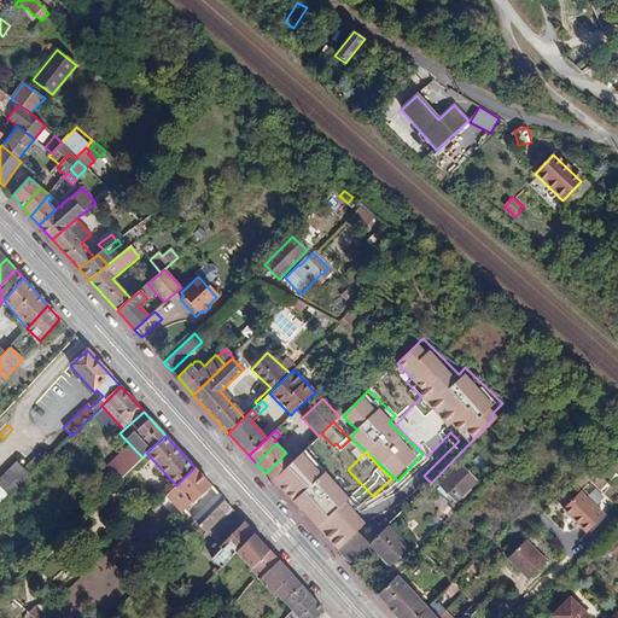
[(293,461),(286,453),(266,473),(273,481),(286,467),(293,461)]
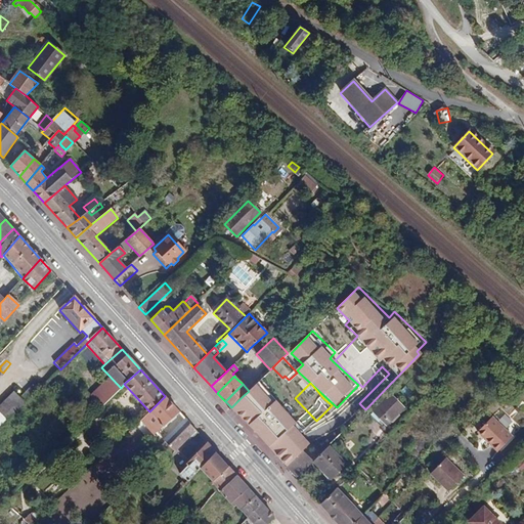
[(20,398),(26,403),(37,392),(32,387),(20,398)]
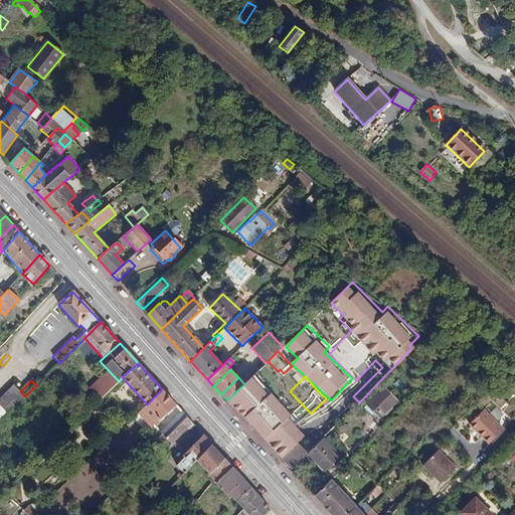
[(399,380),(393,384),(401,393),(406,388),(399,380)]
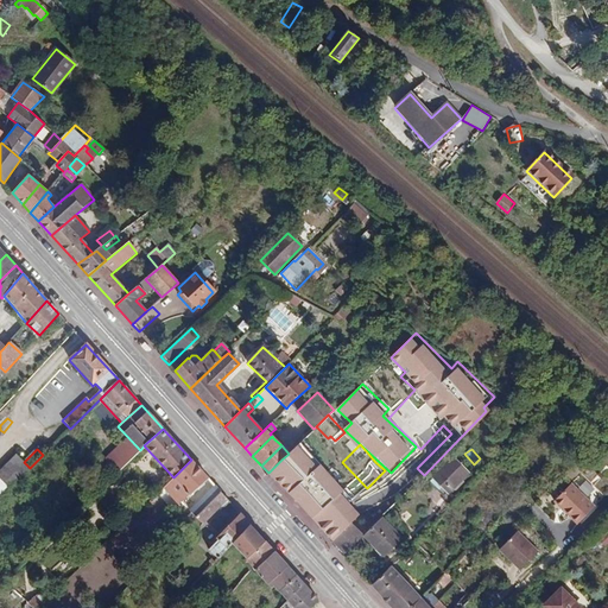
[(30,468),(24,462),(16,454),(0,470),(0,479),(8,489),(30,468)]
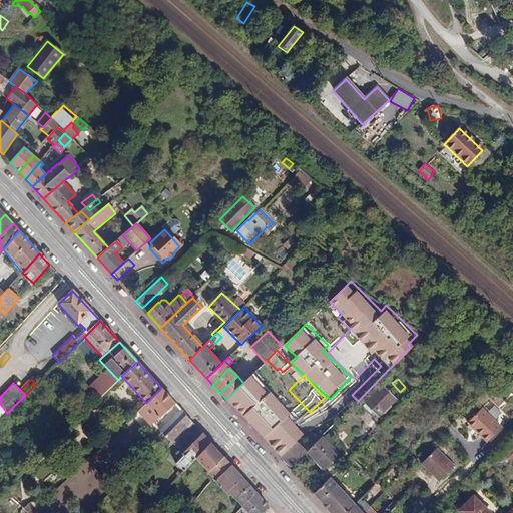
[(277,393),(269,385),(250,402),(239,413),(250,426),(264,413),(260,409),(277,393)]
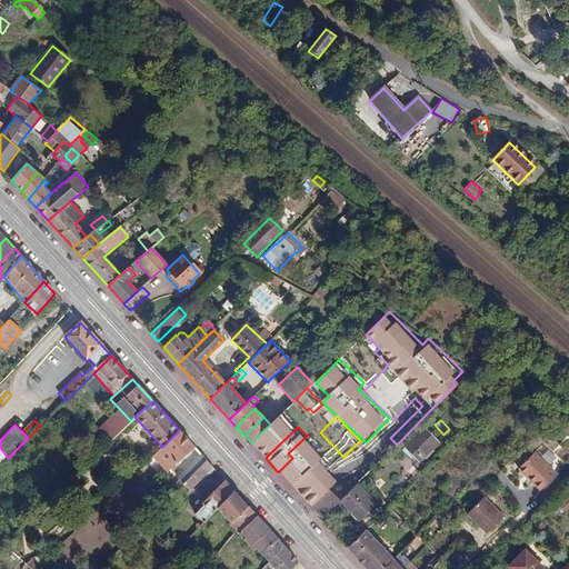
[(403,447),(418,461),(437,443),(422,428),(403,447)]
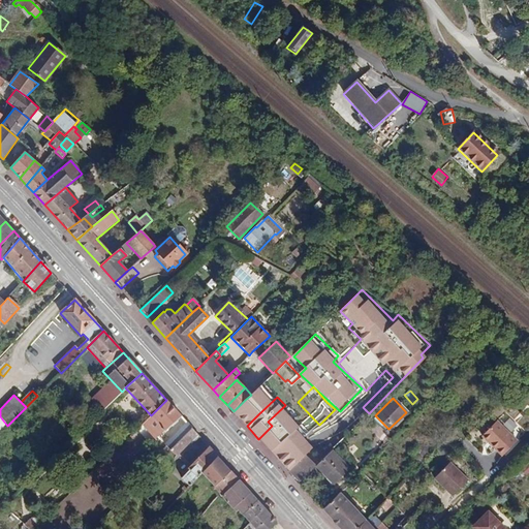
[(164,431),(181,416),(166,400),(151,415),(164,431)]
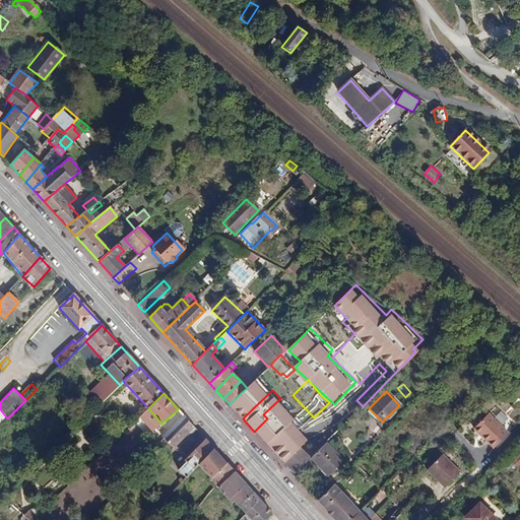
[(235,410),(247,399),(241,393),(230,404),(235,410)]
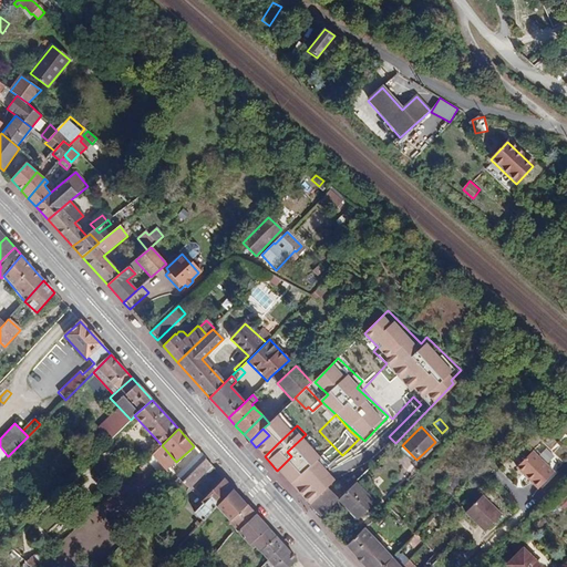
[(256,447),(265,456),(277,444),(269,435),(256,447)]
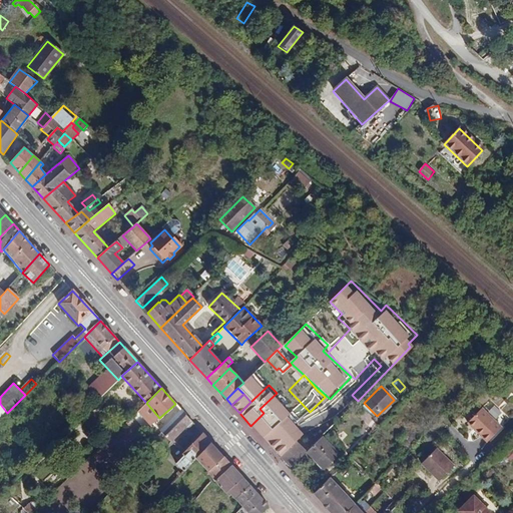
[(317,419),(332,405),(325,397),(310,412),(317,419)]
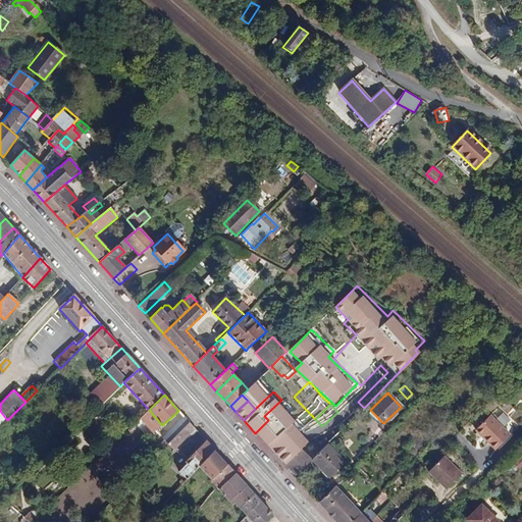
[(383,423),(370,410),(366,414),(379,427),(383,423)]
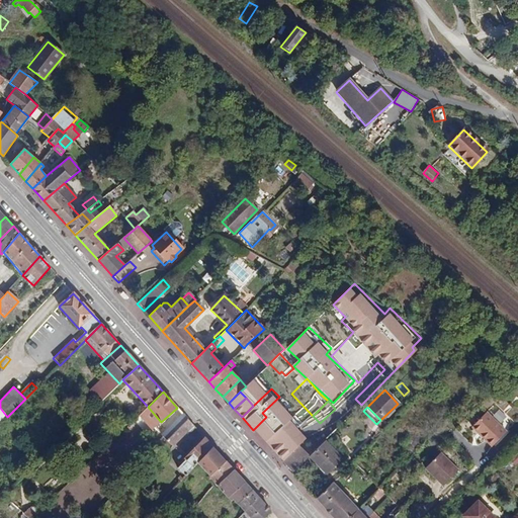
[(281,414),(276,408),(266,417),(253,430),(266,443),(292,419),(287,414),(277,423),(275,420),(281,414)]
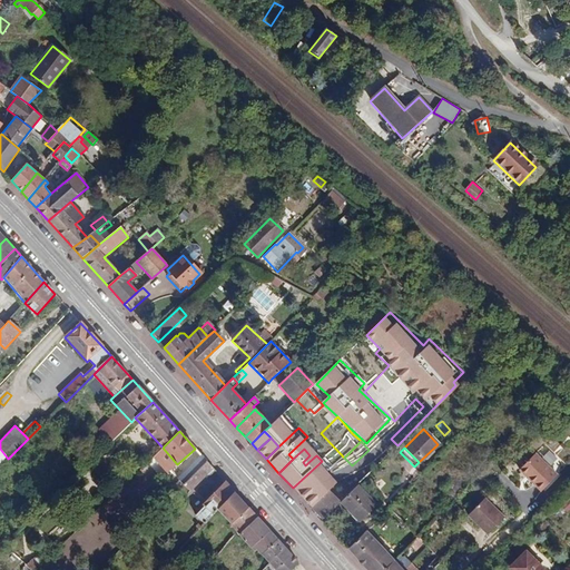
[(364,479),(381,463),(369,450),(352,465),(364,479)]
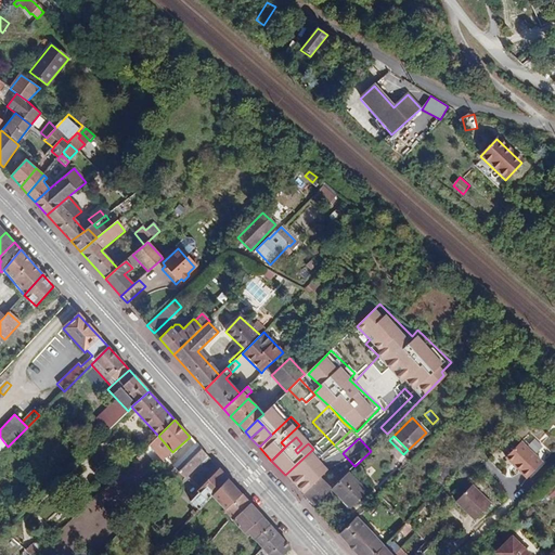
[(521,441),(506,457),(513,464),(528,448),(521,441)]
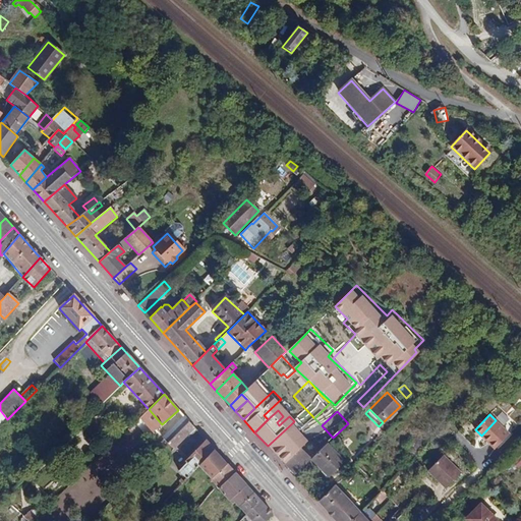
[(168,444),(189,422),(183,416),(162,438),(168,444)]
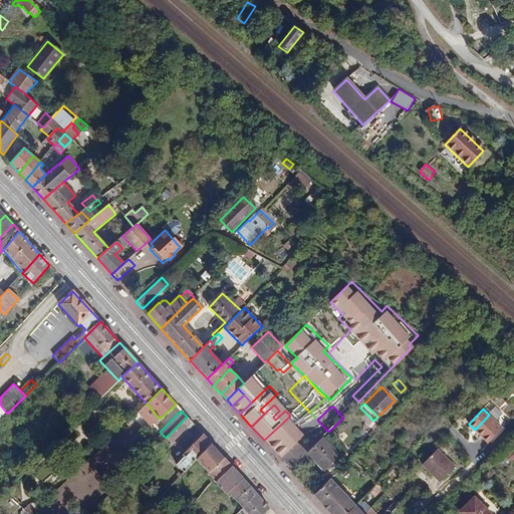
[(503,429),(489,415),(475,430),(488,443),(503,429)]
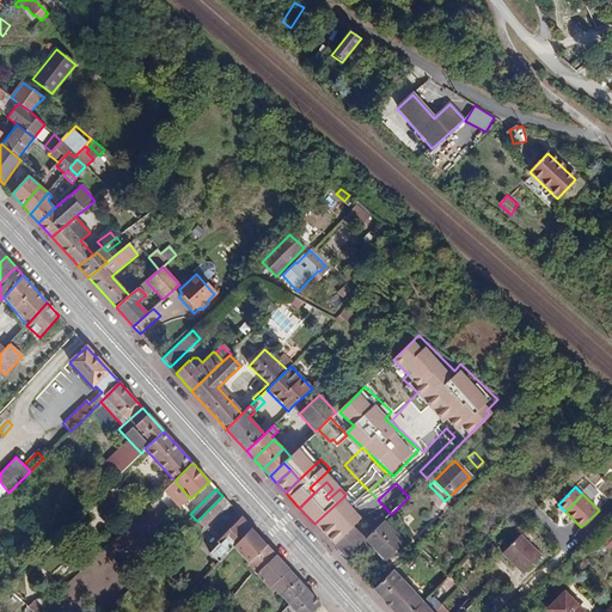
[(221,514),(231,506),(222,496),(197,521),(187,532),(191,537),(202,526),(203,528),(219,513),(221,514)]
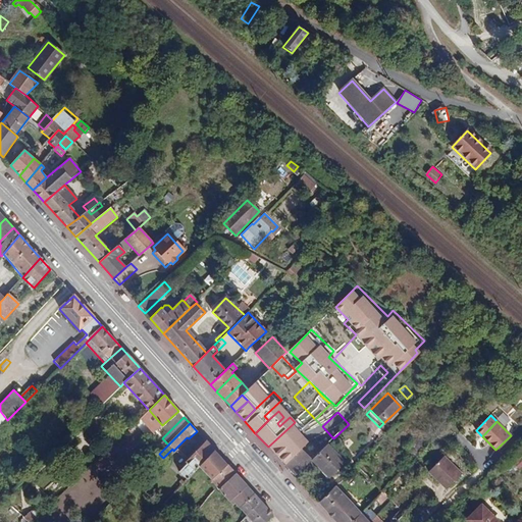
[(310,461),(311,460),(322,450),(312,438),(300,450),(310,461)]
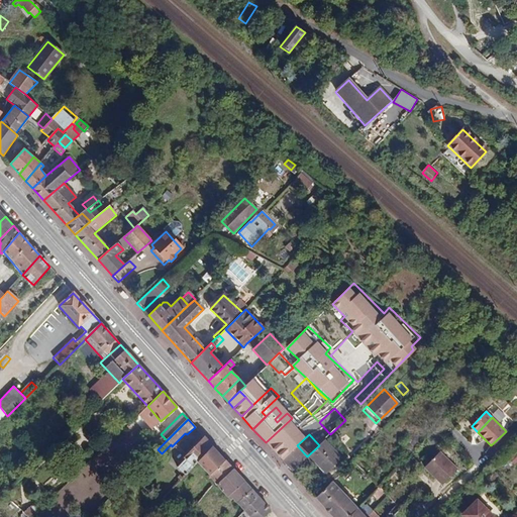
[(177,469),(185,476),(197,462),(212,446),(204,437),(184,458),(185,460),(177,469)]
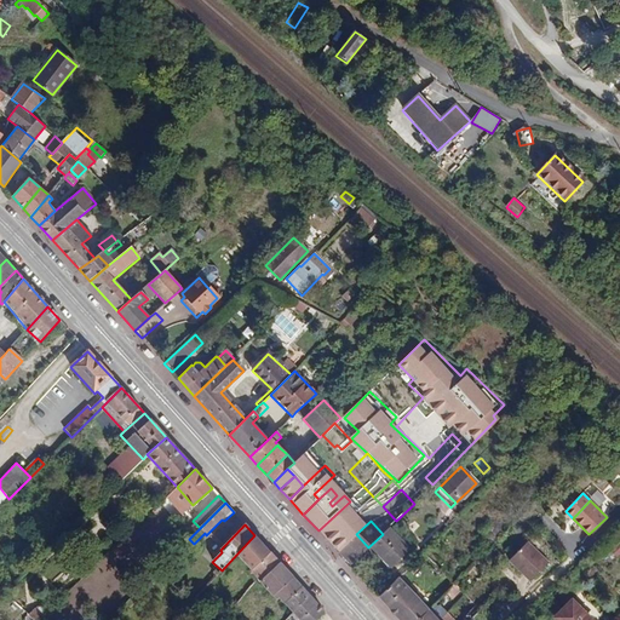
[(409,549),(389,528),(383,534),(369,546),(390,567),(409,549)]
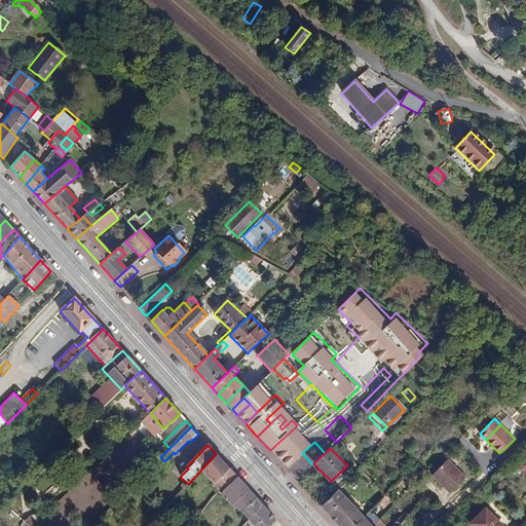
[(287,467),(298,480),(312,464),(302,453),(287,467)]
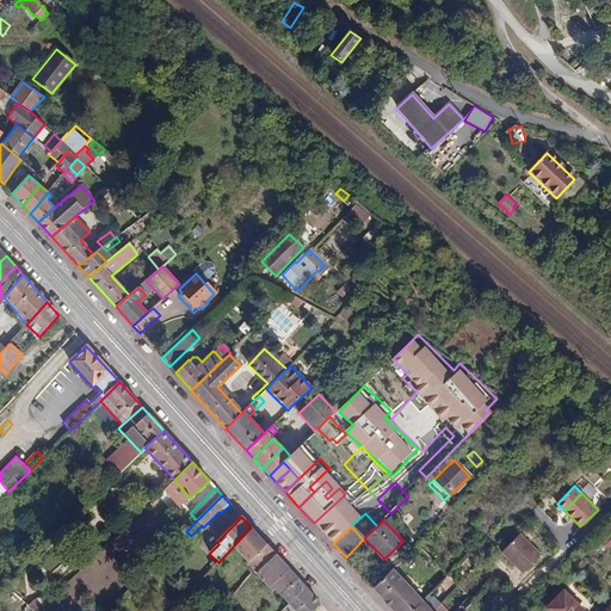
[(241,556),(261,538),(251,528),(233,547),(241,556)]
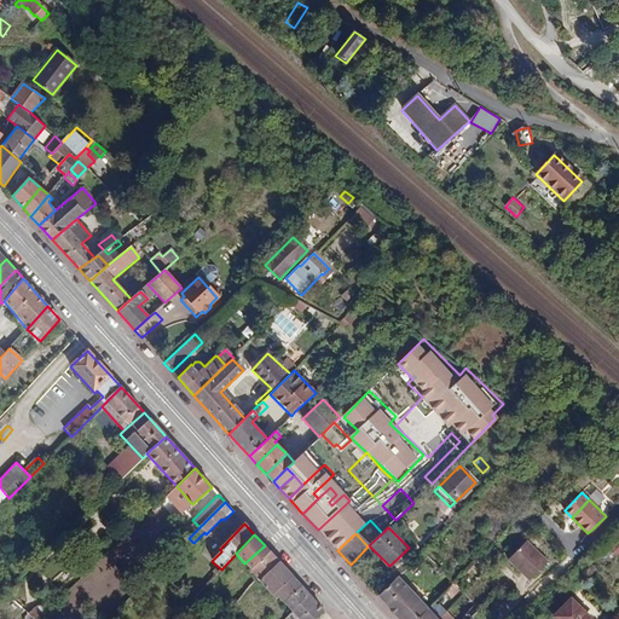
[(527,542),(509,560),(519,570),(538,551),(527,542)]
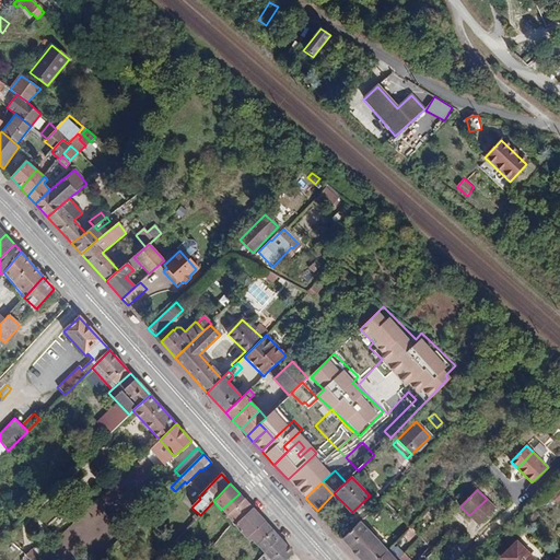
[(264,555),(279,539),(240,493),(221,510),(249,541),(252,539),(264,555)]
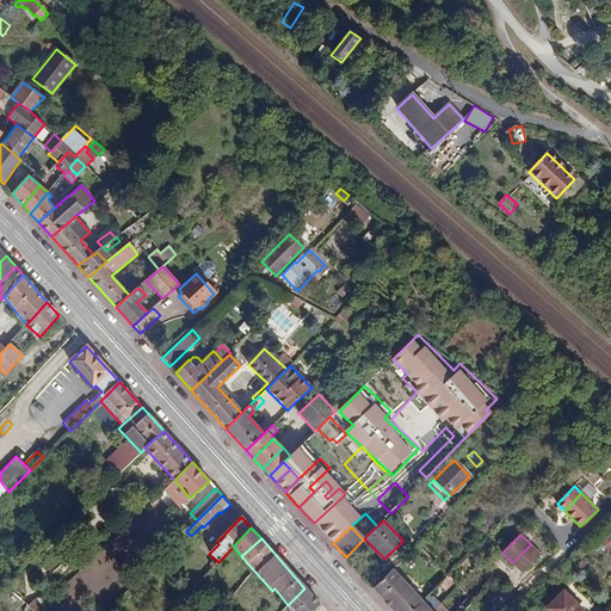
[(539,554),(531,544),(512,562),(522,572),(539,554)]
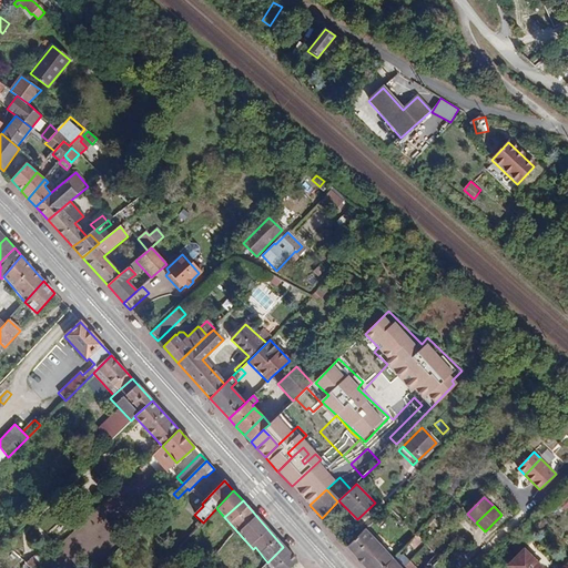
[(399,540),(405,533),(391,523),(385,530),(399,540)]
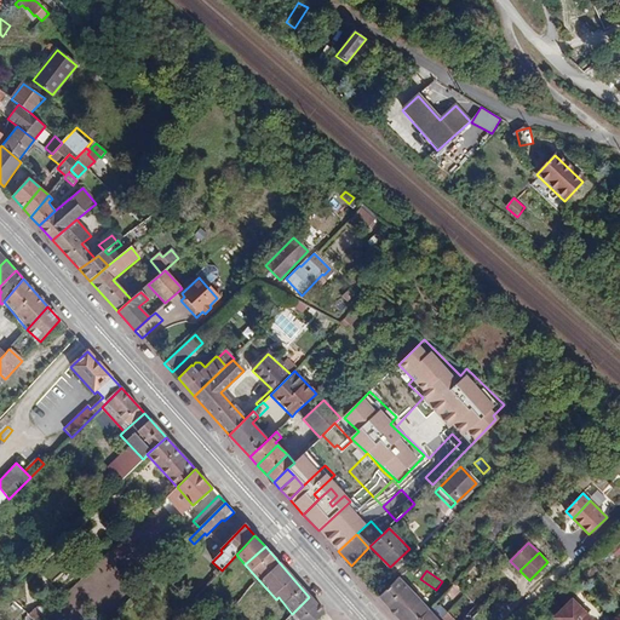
[(418,619),(428,610),(397,578),(379,596),(400,619),(418,619)]
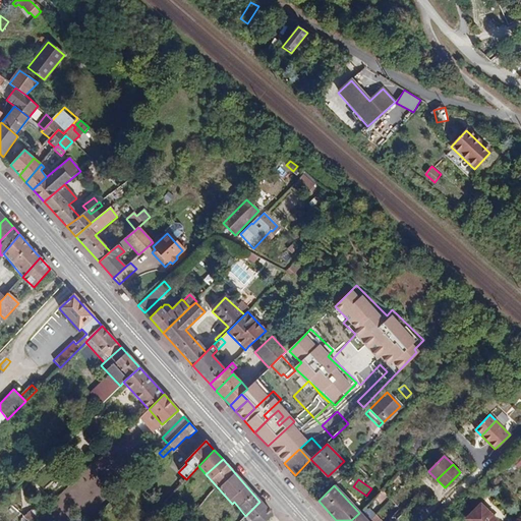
[(259,502),(245,516),(240,520),(265,520),(272,515),(259,502)]
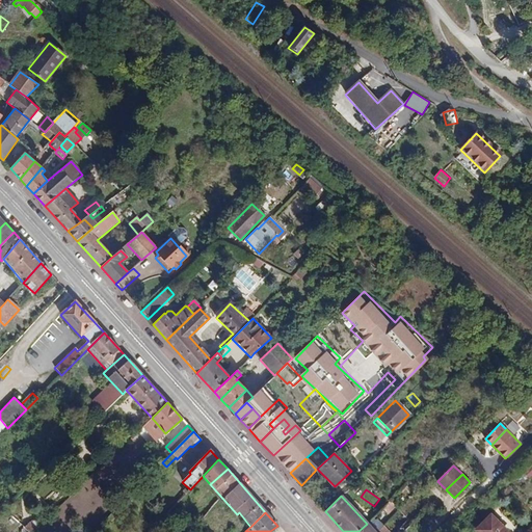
[(505,531),(490,516),(476,531),(477,531),(505,531)]
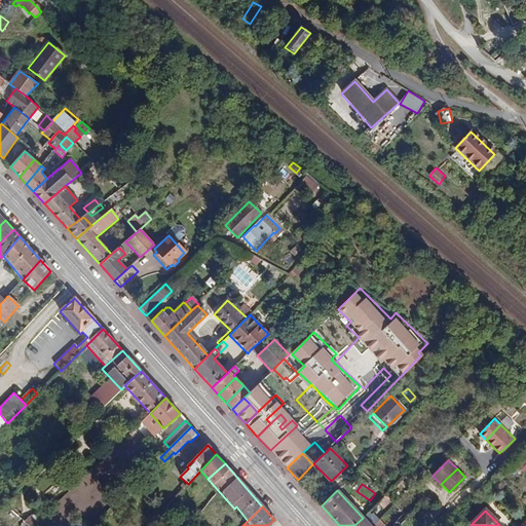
[(24,522),(27,525),(33,525),(35,524),(29,517),(24,522)]
